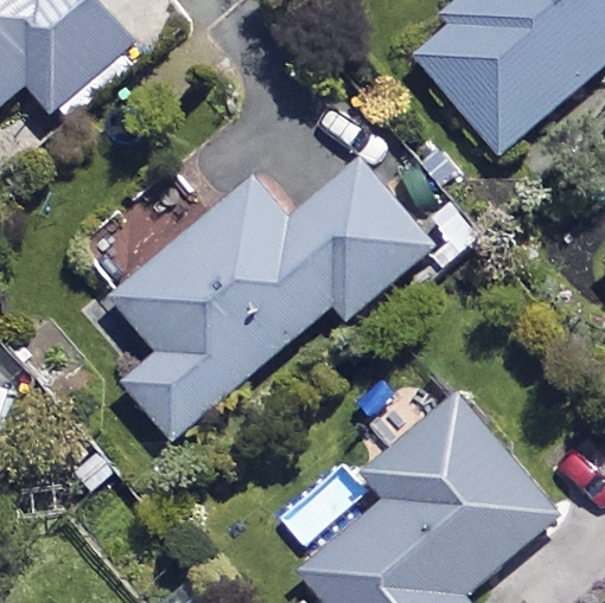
[(0,102),(25,81),(64,127),(145,58),(95,0),(0,0),(0,102)]
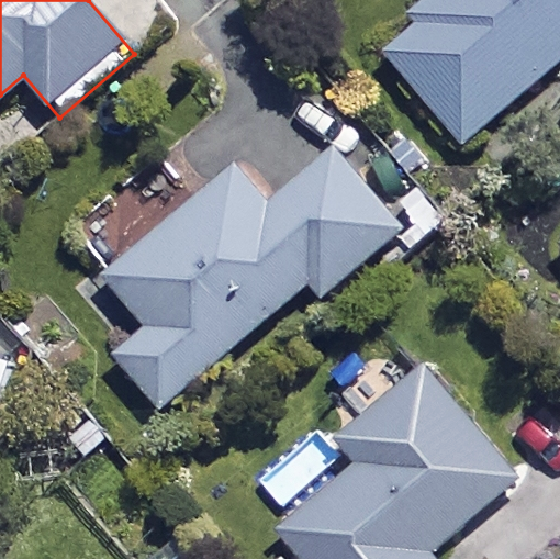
[(427,0),(380,42),(466,141),(559,59),(559,0),(427,0)]
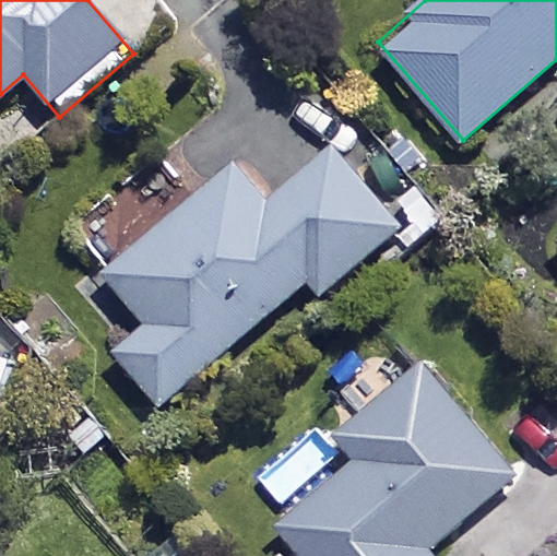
[(401,226),(332,145),(270,197),(238,160),(103,275),(145,327),(113,355),(157,407),(305,282),(318,297),(401,226)]
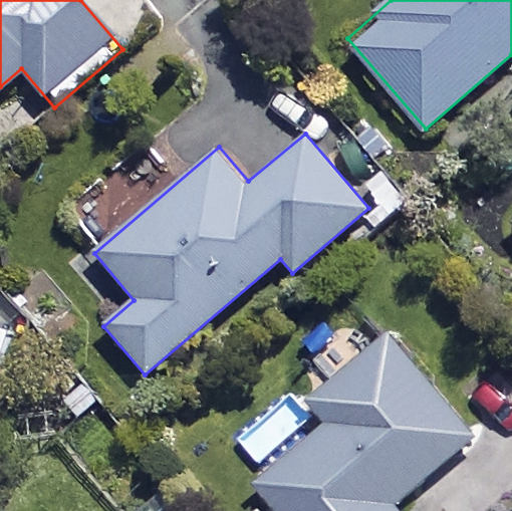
[(0,372),(13,336),(0,331),(0,372)]
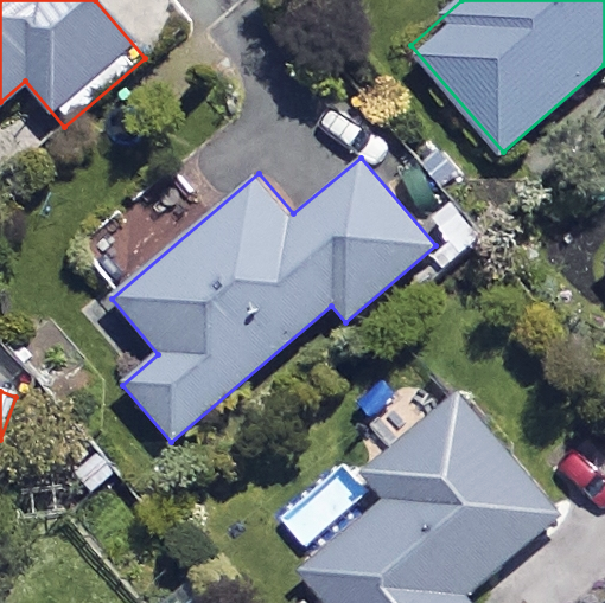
[(560,515),(458,391),(365,467),(390,496),(303,570),(330,602),(471,602),(465,594),(560,515)]
